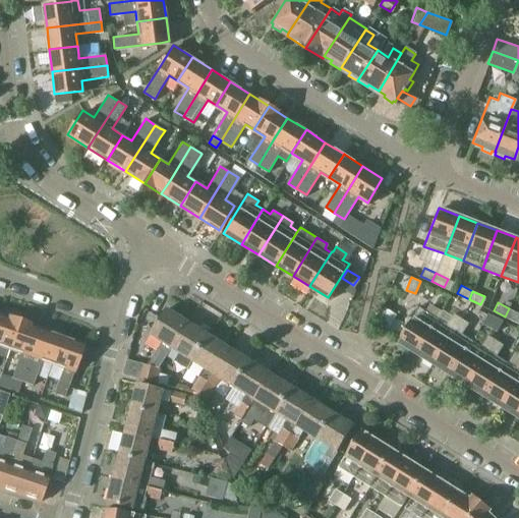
[(395,340),(413,352),(420,340),(435,315),(437,317),(440,310),(438,309),(431,305),(429,304),(425,309),(417,304),(395,340)]
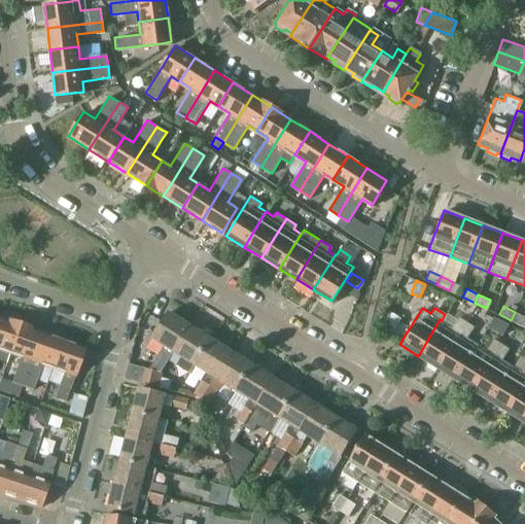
[(164,346),(149,369),(151,369),(160,371),(167,358),(188,324),(167,311),(150,338),(164,346)]
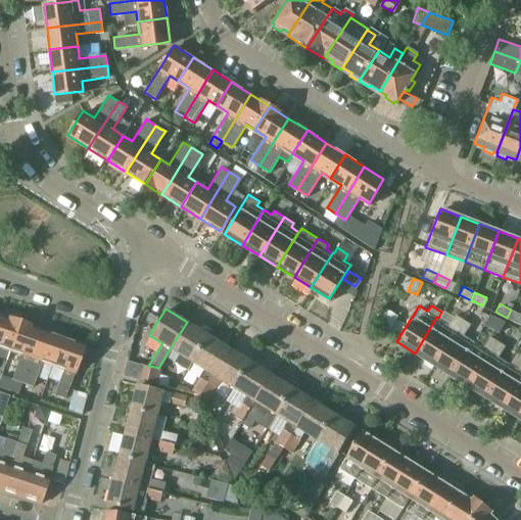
[(396,315),(385,309),(377,324),(388,330),(396,315)]
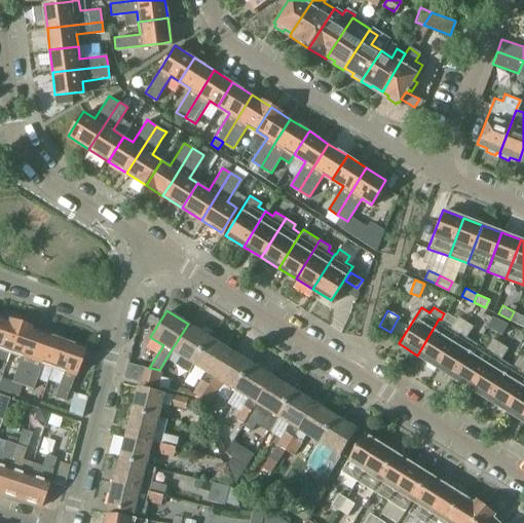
[(523,320),(523,315),(514,311),(510,320),(522,325),(523,320)]
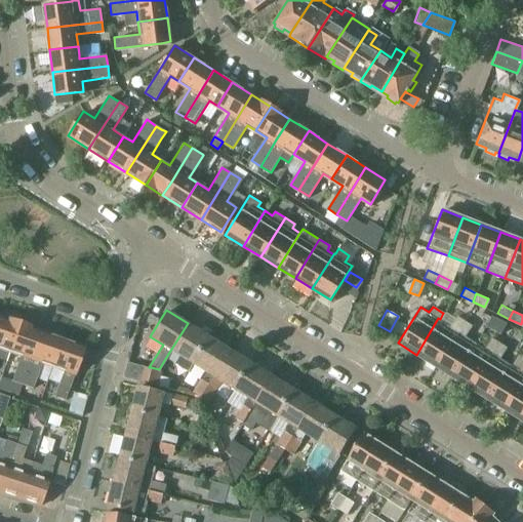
[(424,343),(416,355),(434,365),(448,343),(463,319),(455,314),(448,324),(440,319),(438,318),(424,343)]
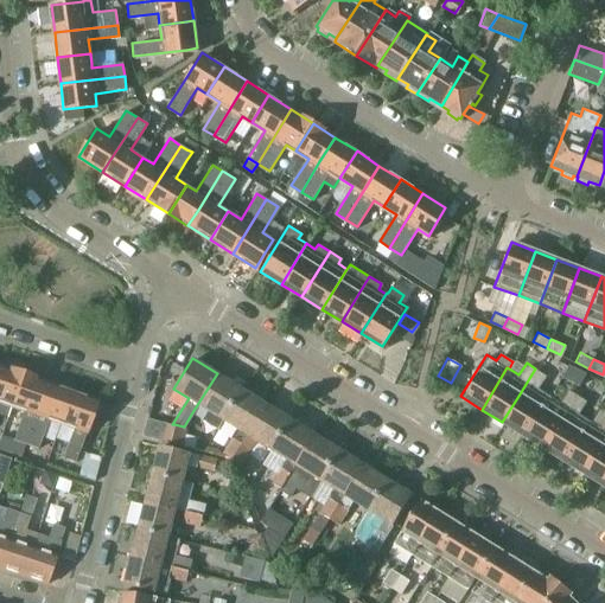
[(567,364),(561,376),(578,384),(584,373),(567,364)]
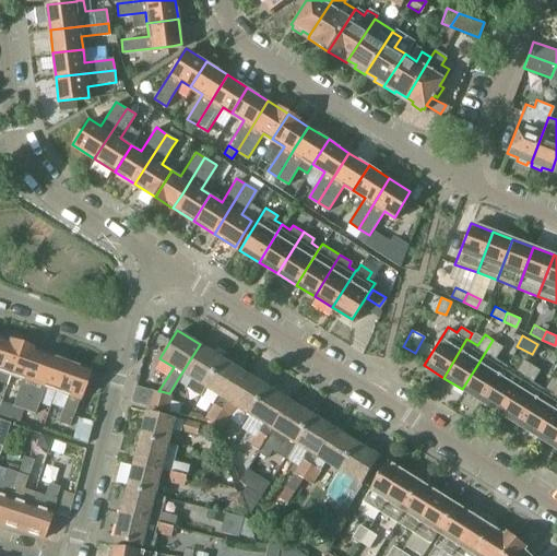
[(0,369),(9,373),(12,365),(14,357),(19,344),(0,338),(0,369)]
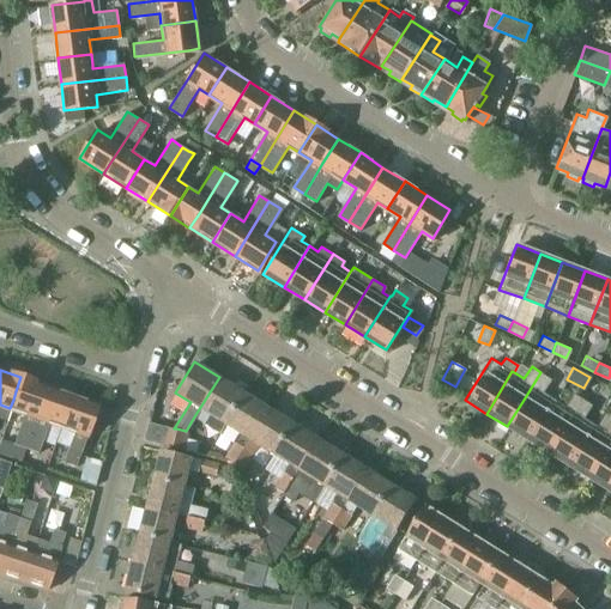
[(524,400),(507,426),(527,439),(552,400),(554,397),(543,390),(550,378),(540,372),(524,400)]
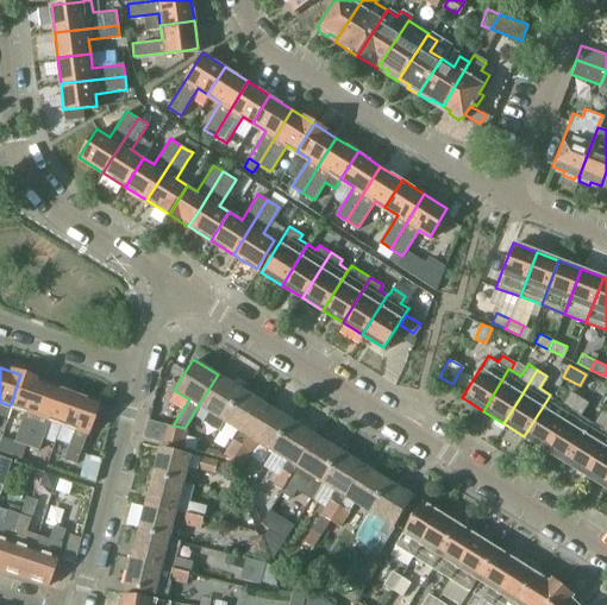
[(13,397),(10,405),(22,410),(18,420),(11,440),(24,445),(41,397),(43,390),(45,383),(20,375),(16,389),(13,397)]
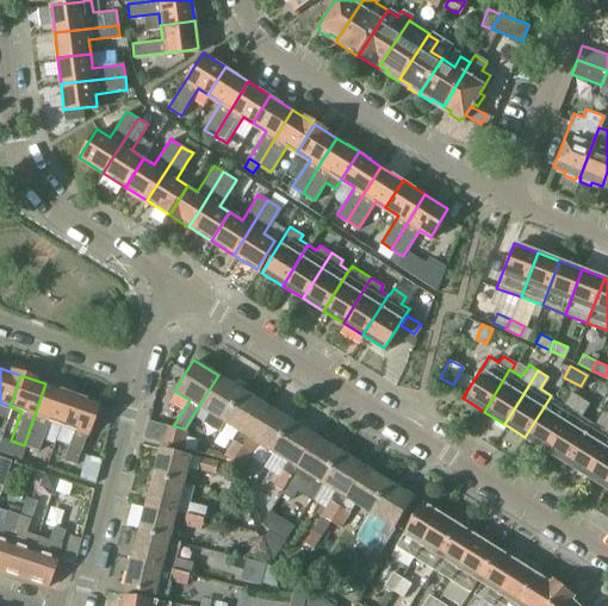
[(218,375),(193,414),(203,420),(208,412),(223,422),(242,391),(218,375)]
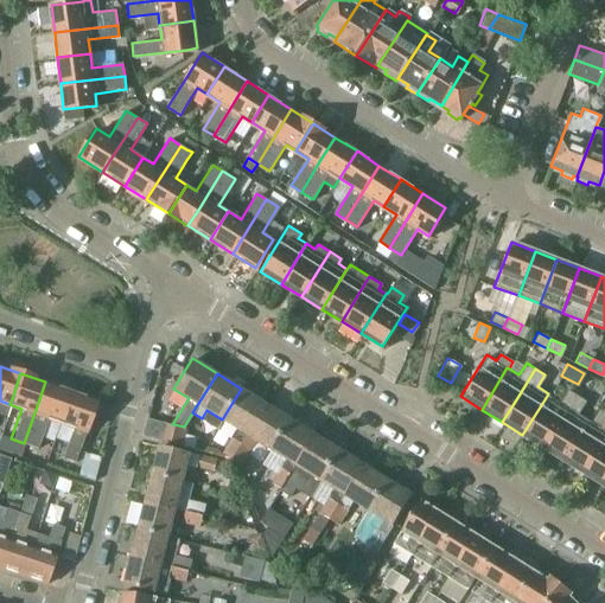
[(40,396),(24,443),(36,447),(46,418),(58,422),(68,396),(70,391),(45,382),(43,389),(40,396)]
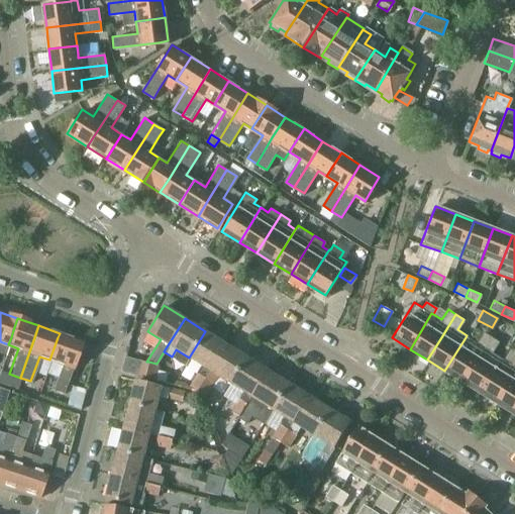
[(205,331),(189,357),(209,370),(225,343),(205,331)]
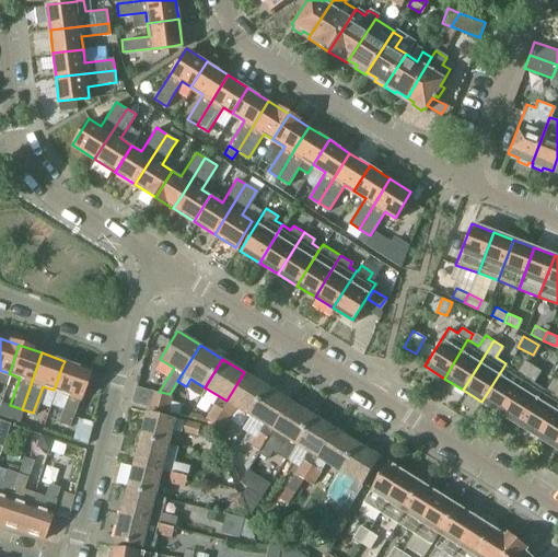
[(504,366),(481,402),(500,413),(531,366),(531,363),(523,359),(519,366),(515,370),(509,366),(506,363),(504,366)]
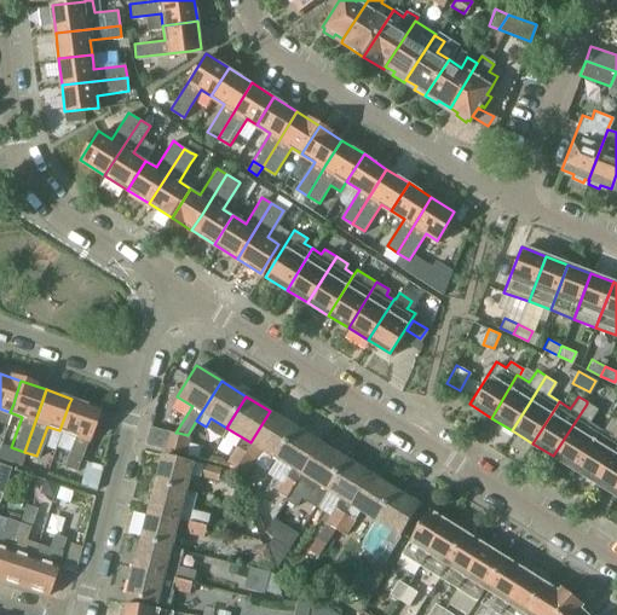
[(69,404),(59,430),(73,435),(62,465),(75,469),(93,418),(94,418),(97,411),(97,410),(97,407),(86,404),(71,399),(69,404)]
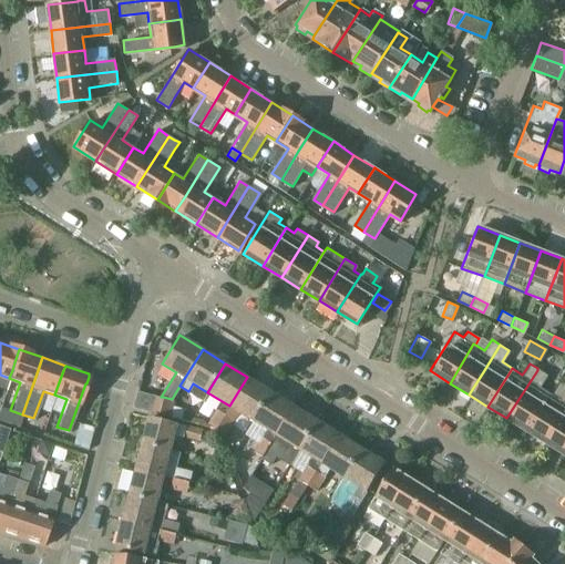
[(537,370),(506,418),(525,430),(550,391),(540,385),(546,373),(541,370),(537,368),(537,370)]
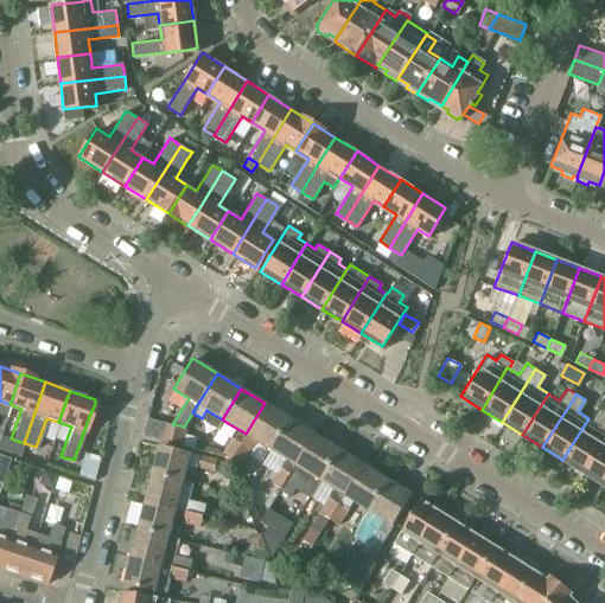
[(240,443),(231,457),(241,463),(250,449),(255,441),(260,443),(269,450),(290,418),(265,403),(246,434),(240,443)]
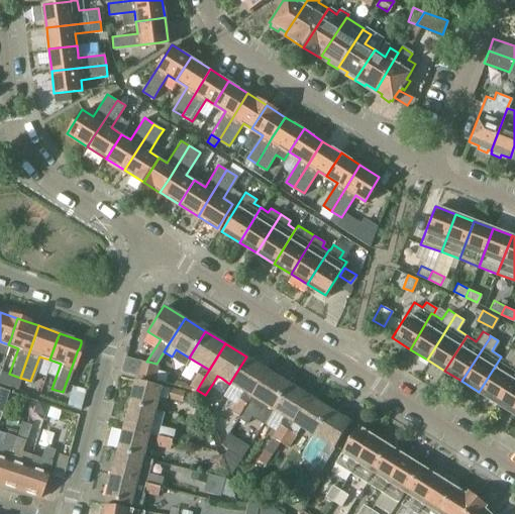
[(501,356),(479,392),(496,403),(514,372),(514,355),(511,363),(501,356)]
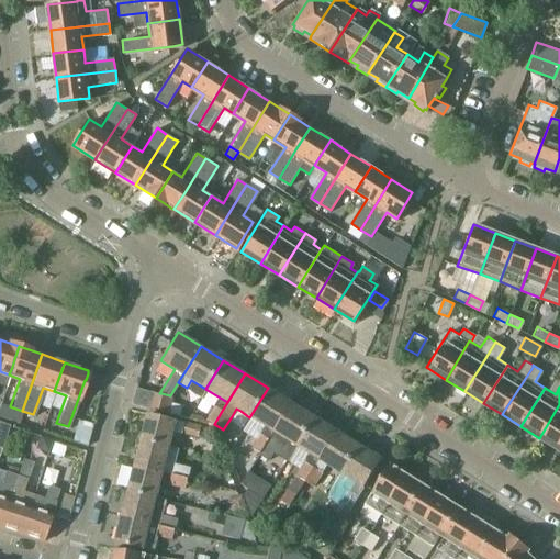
[(268,388),(249,417),(264,425),(250,447),(259,451),(290,402),(268,388)]
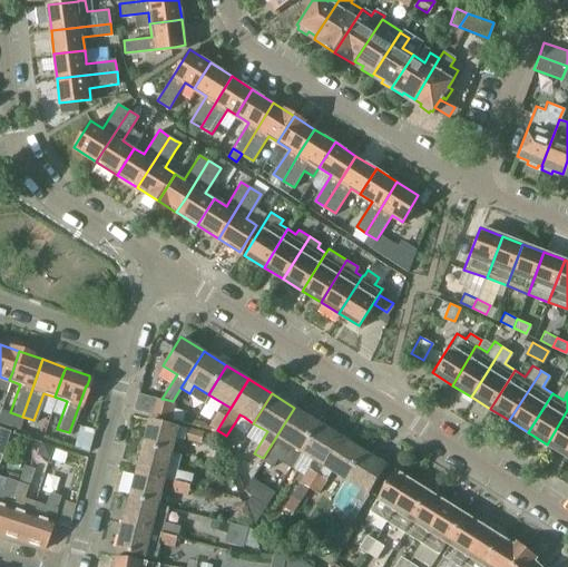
[(154,397),(150,412),(160,416),(164,399),(162,399),(154,397)]
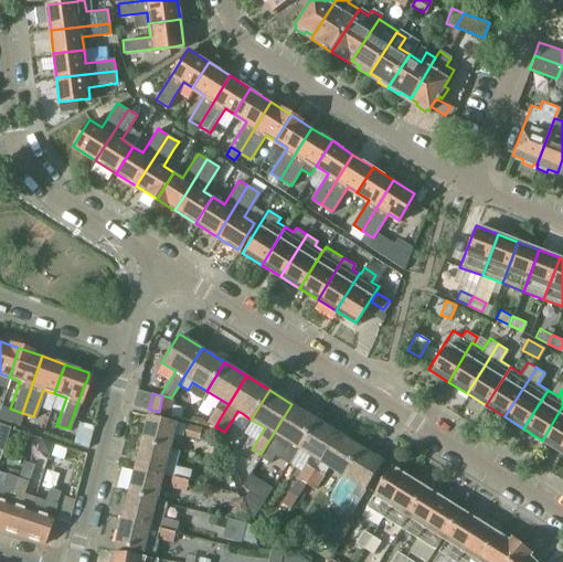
[(162,395),(159,412),(179,416),(182,405),(171,403),(172,398),(171,398),(162,395)]
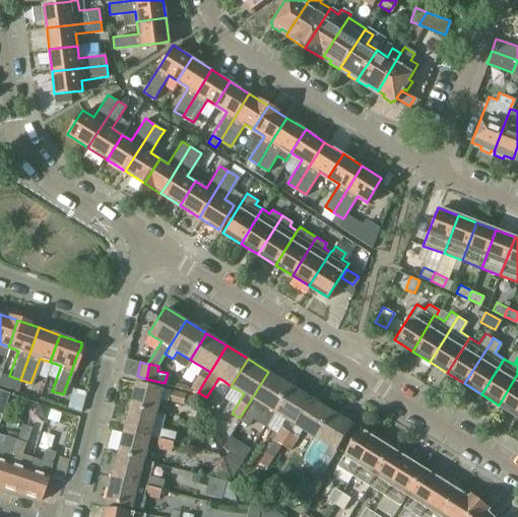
[(240,417),(239,418),(247,425),(252,417),(264,425),(272,411),(288,385),(268,372),(240,417)]
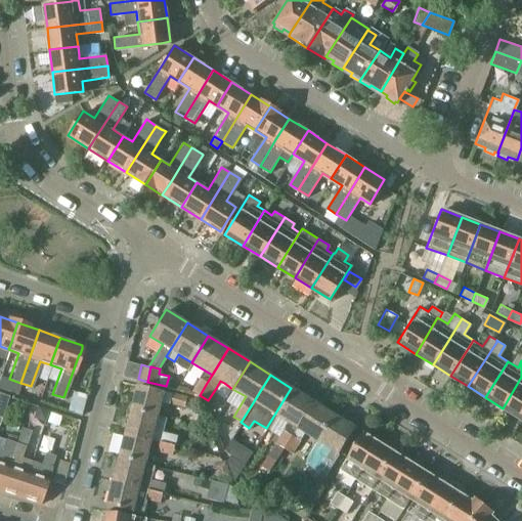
[(207,383),(199,377),(191,390),(199,394),(200,395),(207,383)]
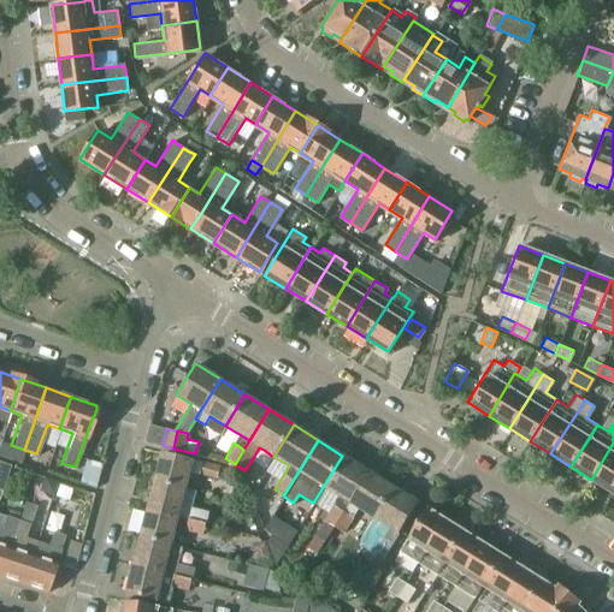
[(613,443),(591,480),(612,492),(613,488),(613,443)]
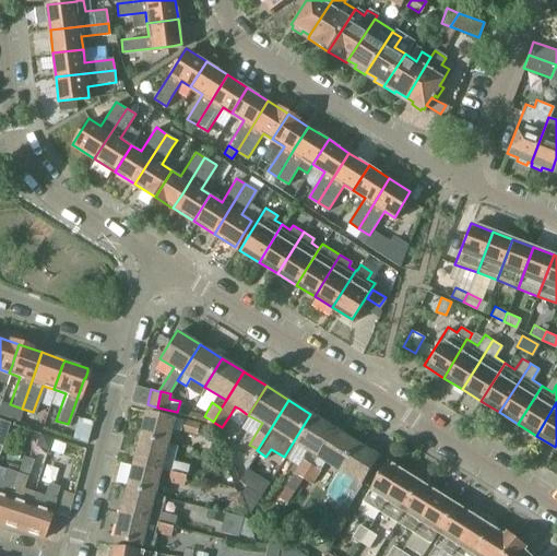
[(146,410),(140,436),(167,442),(170,428),(179,430),(179,428),(182,418),(174,416),(146,410)]
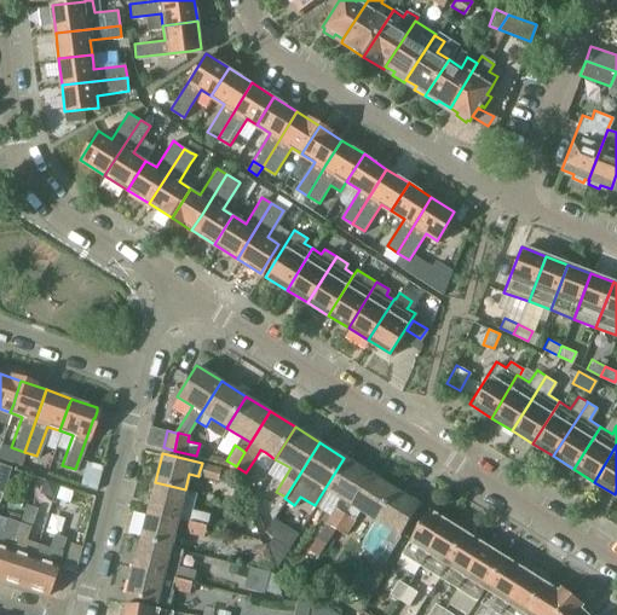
[(329,514),(324,522),(334,528),(369,473),(344,458),(324,489),(339,498),(329,514)]
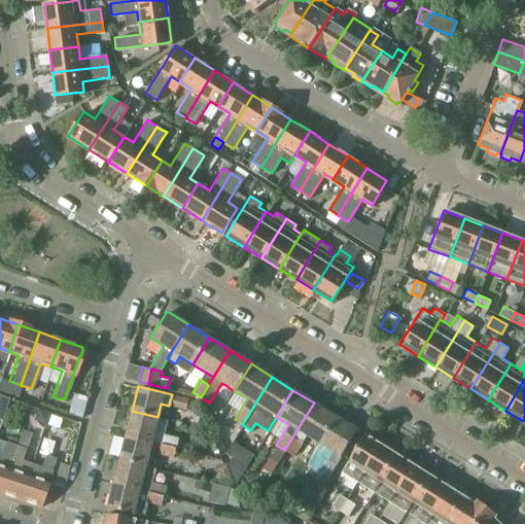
[(172,394),(169,404),(184,408),(187,399),(186,398),(172,394)]
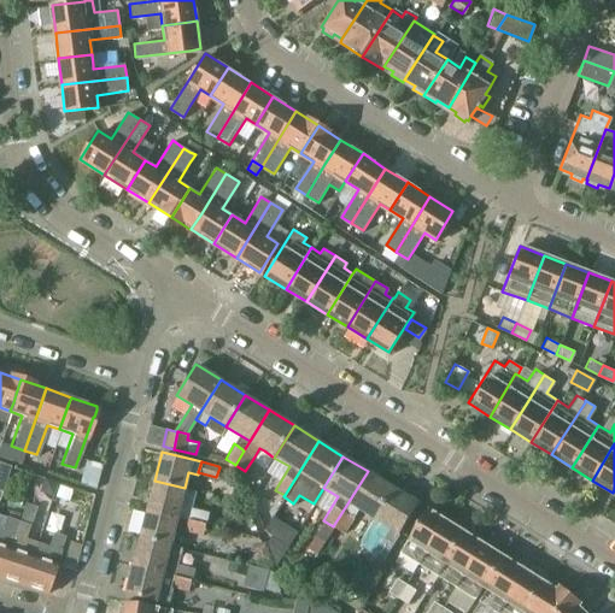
[(220,467),(217,477),(228,481),(232,472),(220,467)]
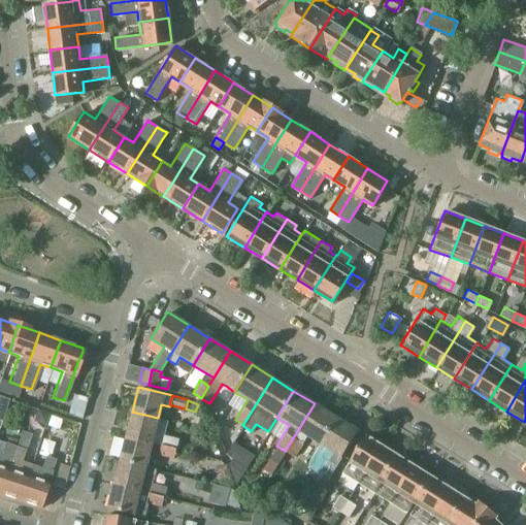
[(315,403),(285,451),(293,456),(305,435),(319,444),(335,417),(315,403)]
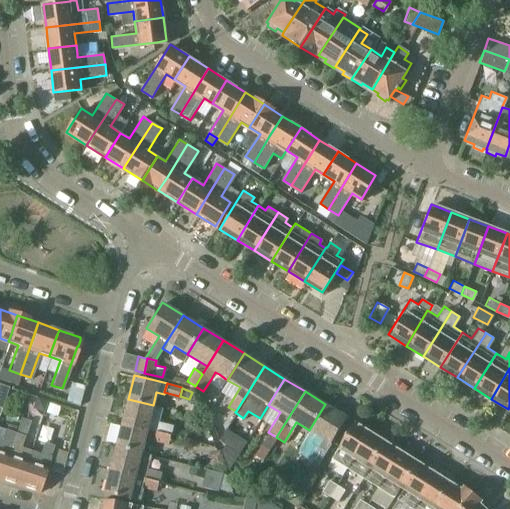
[(35,396),(33,403),(35,408),(42,410),(46,399),(35,396)]
